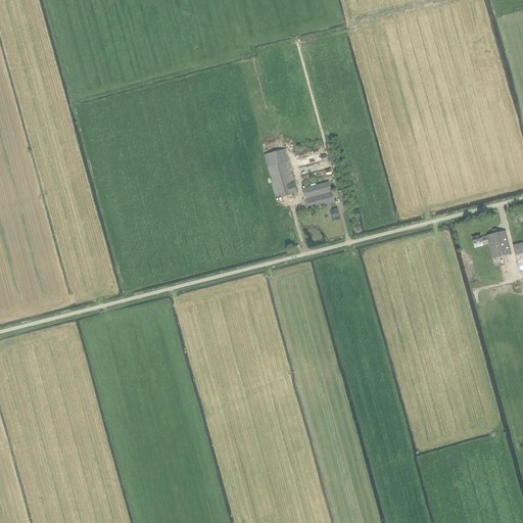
[(276,199),(297,193),(285,149),(264,154),(276,199)]
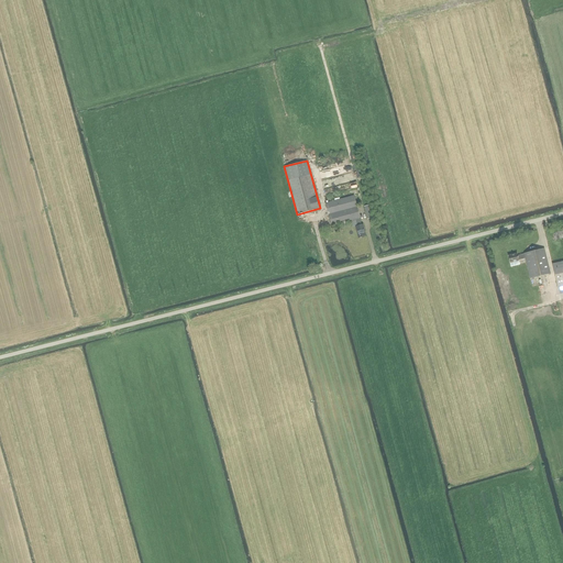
[(350,183),(361,179),(359,172),(348,175),(350,183)]
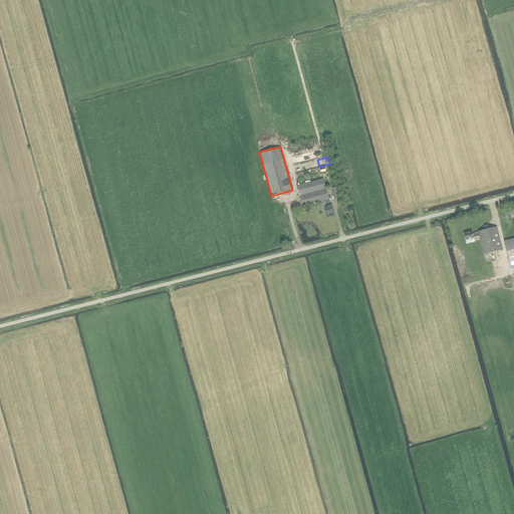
[(329,205),(328,199),(323,179),(297,185),(302,206),(320,201),(321,208),(324,207),(327,217),(333,215),(331,205),(329,205)]
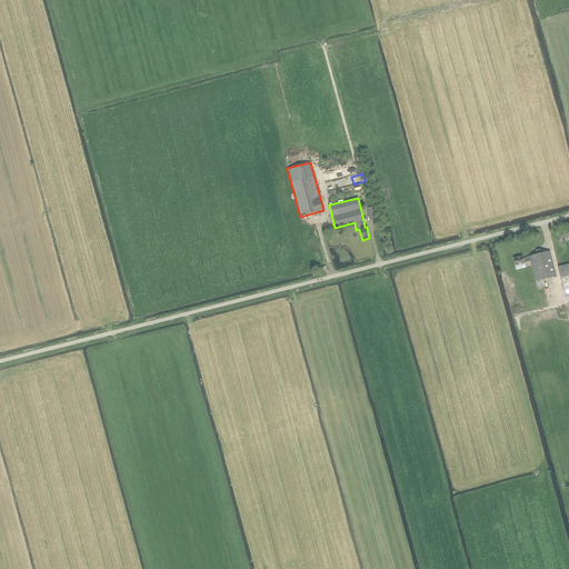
[(371,221),(378,220),(375,207),(368,208),(371,221)]
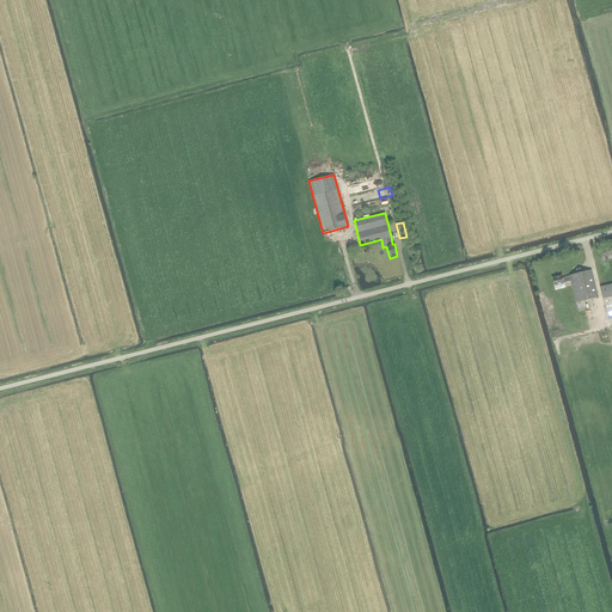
[(598,298),(592,270),(569,275),(569,276),(563,277),(562,276),(552,279),(555,286),(564,283),(570,281),(576,303),(598,298)]
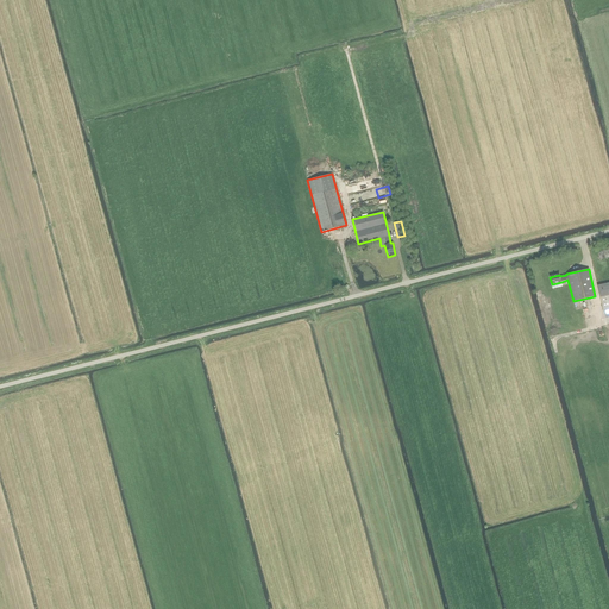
[(608,282),(597,286),(604,318),(608,316),(608,282)]
